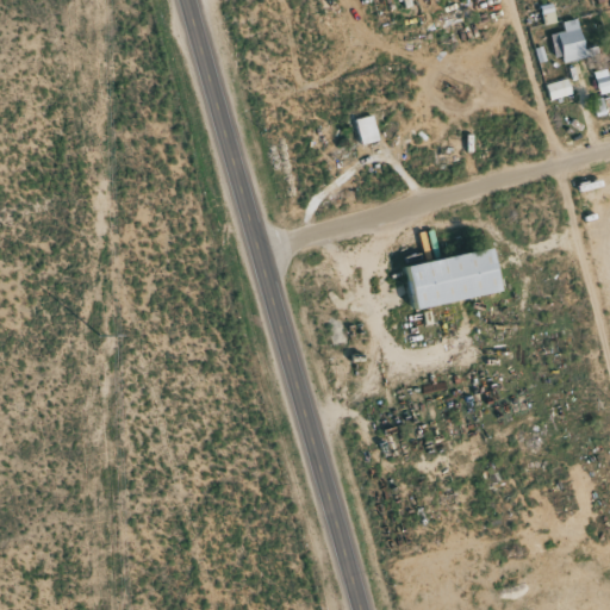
[(584,57),(578,19),(562,22),(564,31),(551,33),(554,61),(584,57)]
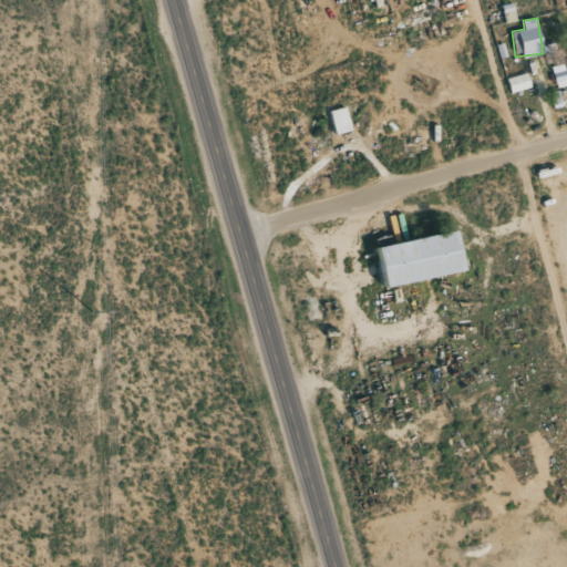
[(552,66),(556,88),(566,84),(566,78),(564,64),(552,66)]
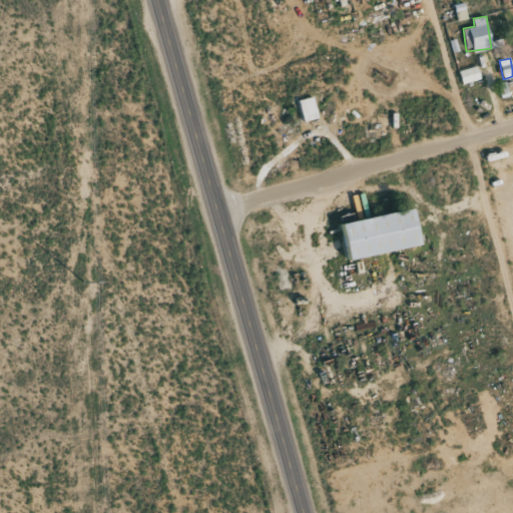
[(463,84),(480,78),(476,66),(459,71),(463,84)]
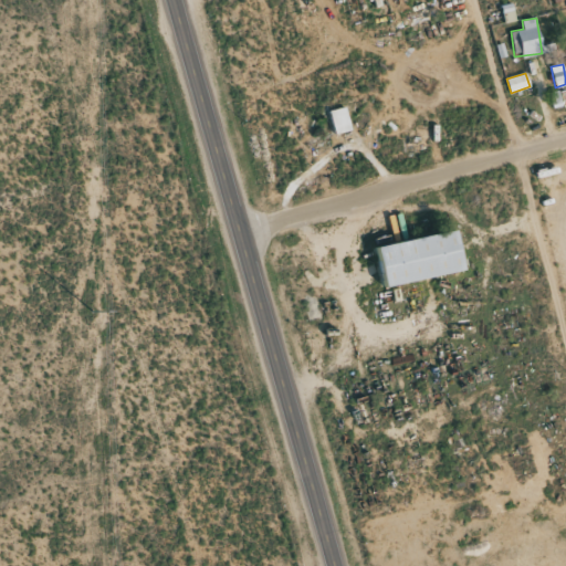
[(328,111),(333,134),(349,130),(345,107),(328,111)]
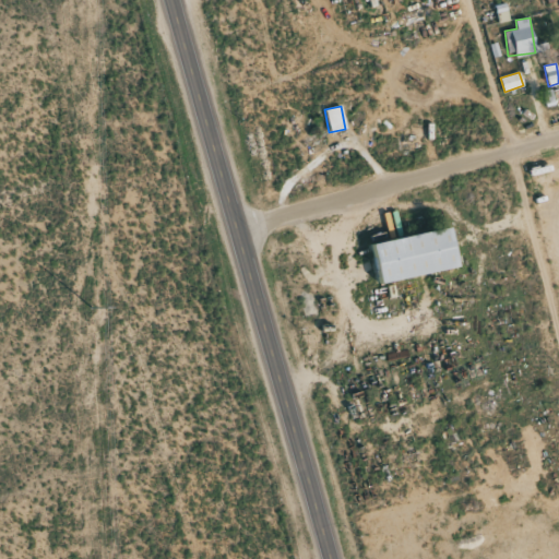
[(372,241),(379,281),(458,268),(450,227),(372,241)]
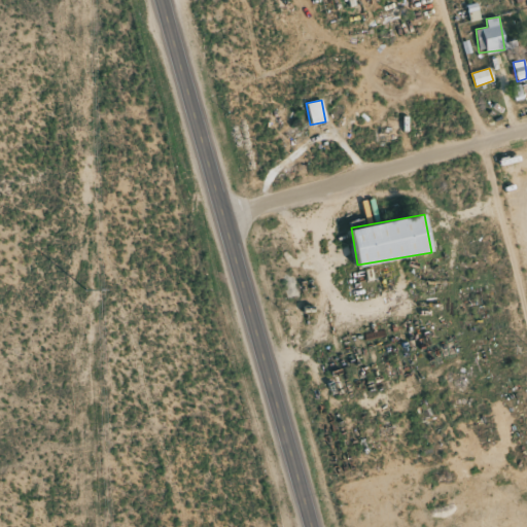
All buildings are outlined.
